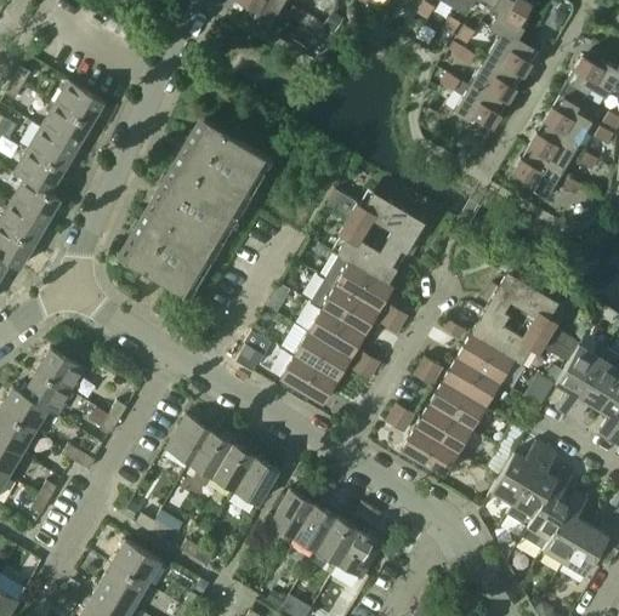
[(238,0),(237,3),(243,5),(259,15),(255,20),(271,28),(285,3),(280,0),(238,0)]
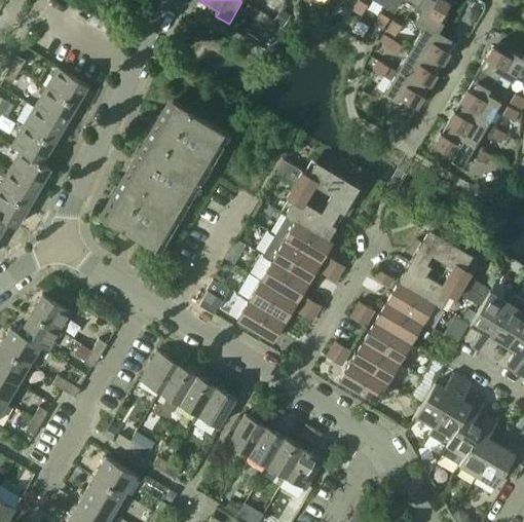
[(403,1),(408,3),(409,0),(374,0),(374,1),(396,13),(403,1)]
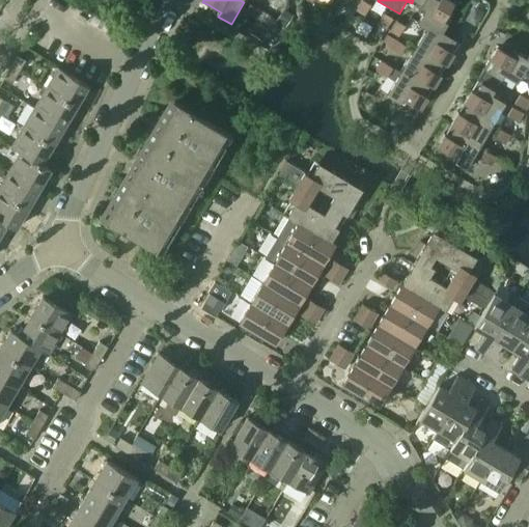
[(419,26),(428,31),(441,39),(444,34),(449,26),(445,23),(452,10),(448,7),(451,3),(446,0),(441,0),(440,2),(436,0),(413,0),(412,3),(427,12),(419,26)]
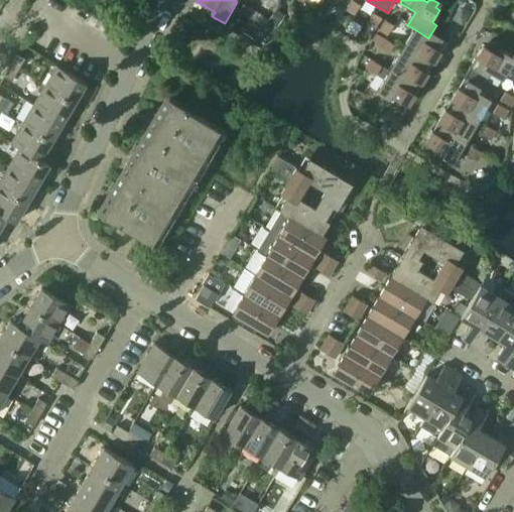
[(354,3),(347,14),(355,19),(362,8),(354,3)]
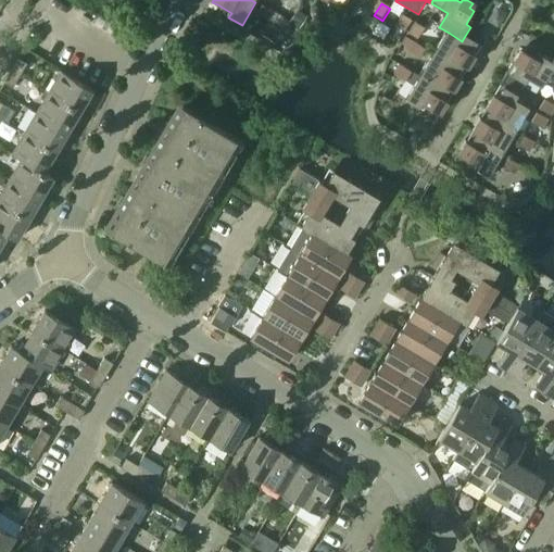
[(264,8),(257,16),(271,24),(276,14),(264,8)]
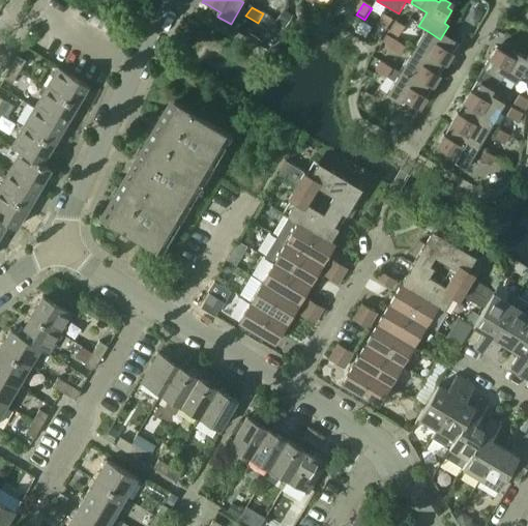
[(384,16),(378,27),(387,32),(393,21),(384,16)]
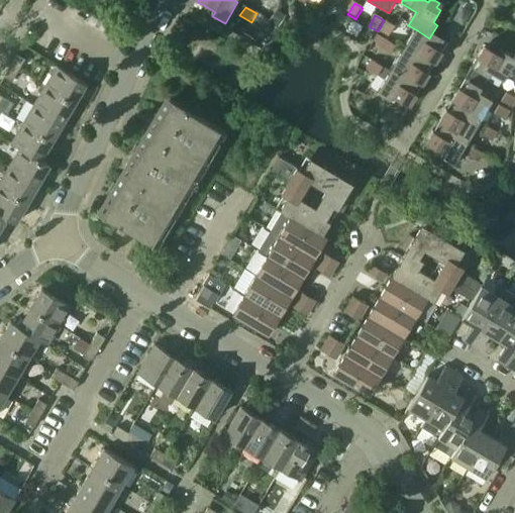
[(388,22),(381,34),(389,39),(396,27),(388,22)]
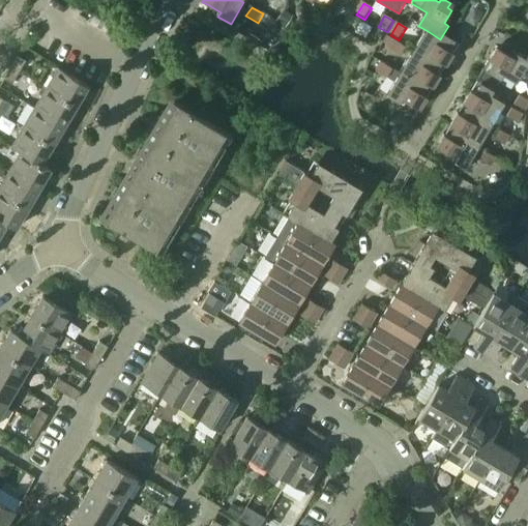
[(428,31),(414,53),(428,61),(430,57),(443,64),(445,60),(450,63),(456,55),(450,52),(457,42),(443,34),(440,39),(428,31)]
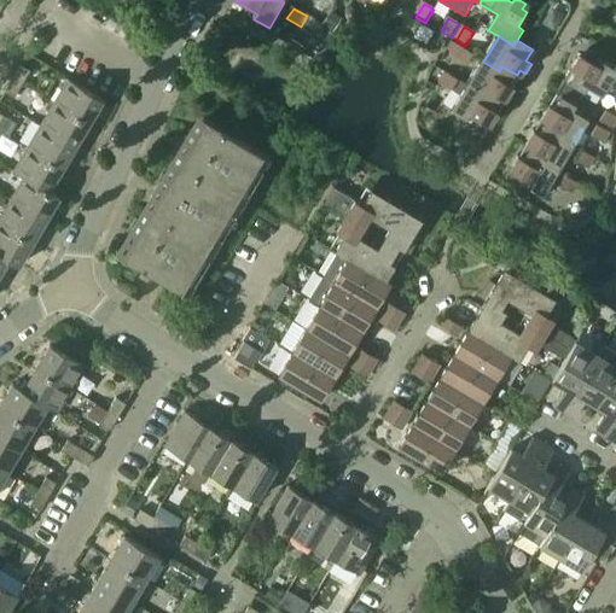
[(460,50),(454,59),(469,68),(475,57),(460,50)]
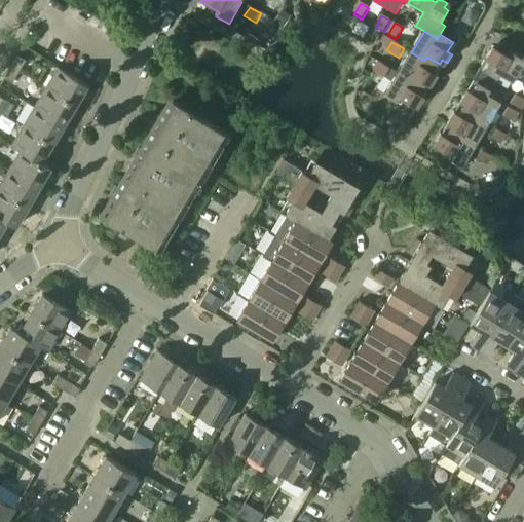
[(514,85),(519,76),(523,68),(523,61),(514,56),(512,60),(498,51),(495,56),(491,52),(486,62),(491,64),(485,74),(480,71),(474,81),(479,84),(491,92),(500,77),(514,85)]
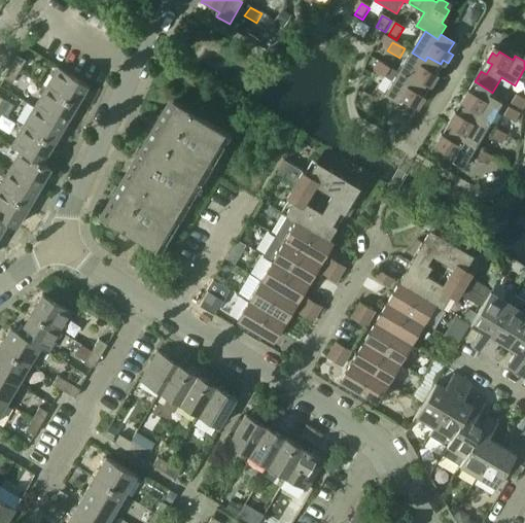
[(412,53),(398,74),(412,82),(414,78),(427,86),(430,82),(434,84),(440,76),(434,73),(441,64),(427,57),(425,61),(412,53)]
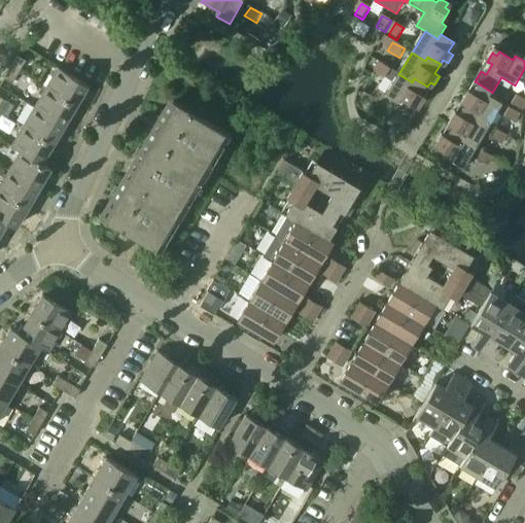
[(19,59),(12,69),(21,75),(28,64),(19,59)]
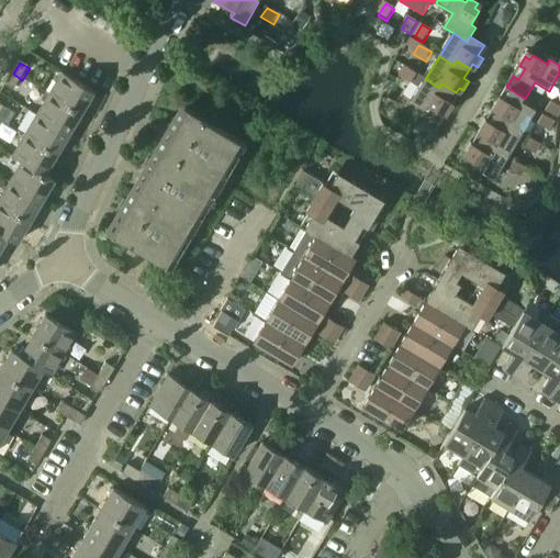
[(405,68),(400,77),(412,85),(417,75),(405,68)]
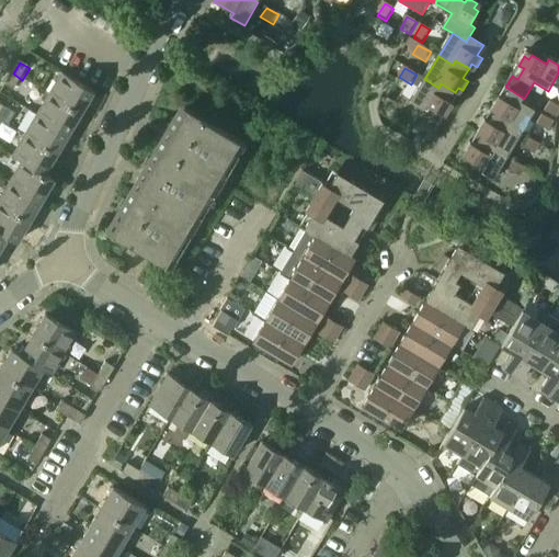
[(22,80),(13,74),(6,87),(15,92),(22,80)]
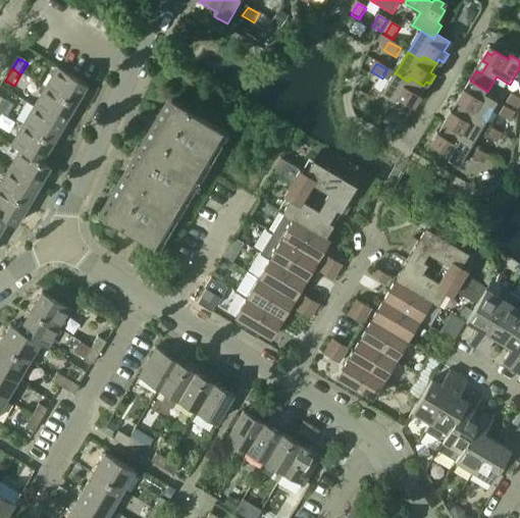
[(59,70),(47,90),(76,108),(89,88),(59,70)]
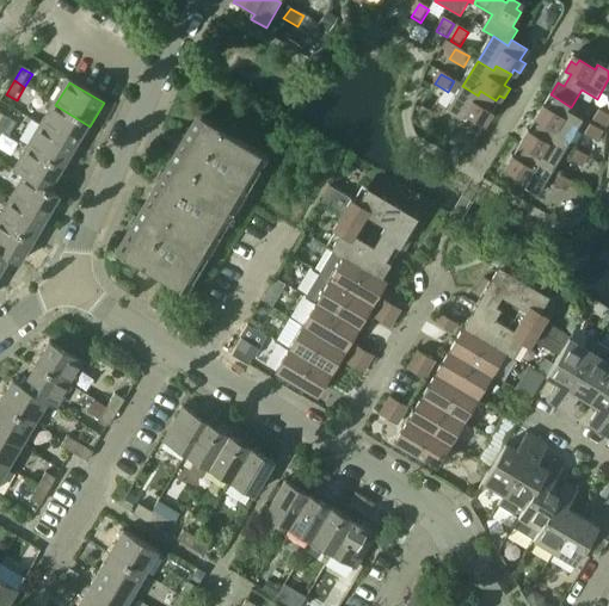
[(456,97),(447,112),(462,121),(466,116),(480,125),(484,121),(488,124),(494,113),(490,111),(496,100),(480,91),(478,96),(462,86),(456,97)]
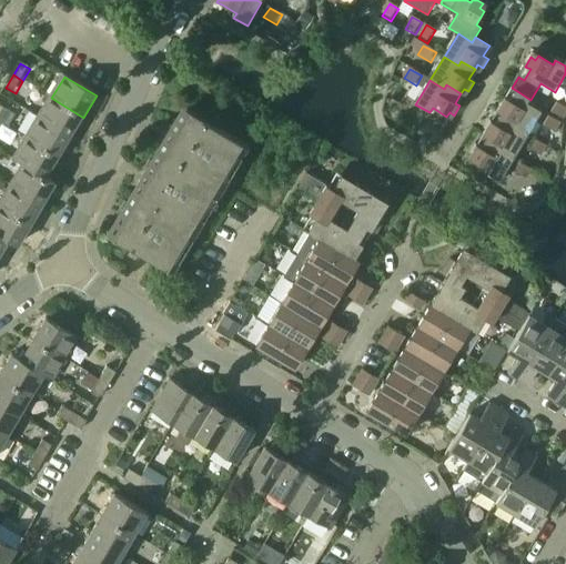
[(528,104),(531,100),(517,91),(511,101),(506,99),(501,108),(505,110),(503,114),(517,123),(514,128),(528,137),(542,113),(528,104)]
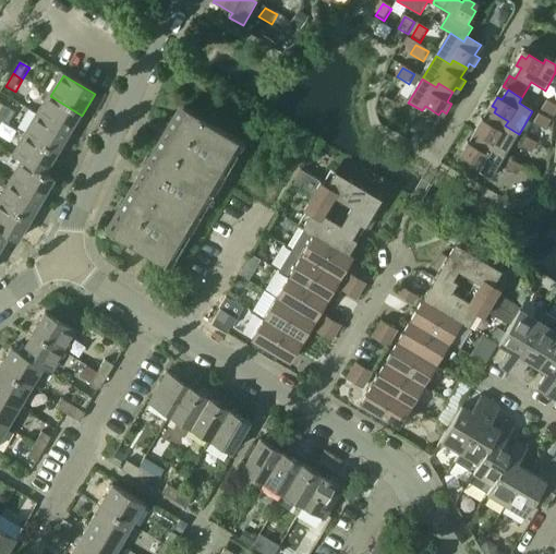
[(50,96),(38,117),(70,135),(82,116),(50,96)]
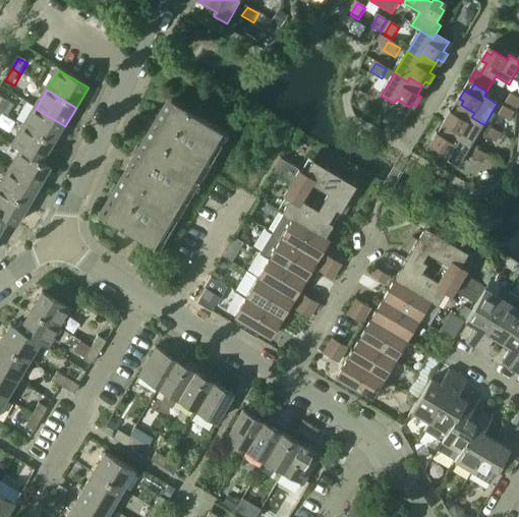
[(518,101),(512,97),(507,105),(518,111),(518,101)]
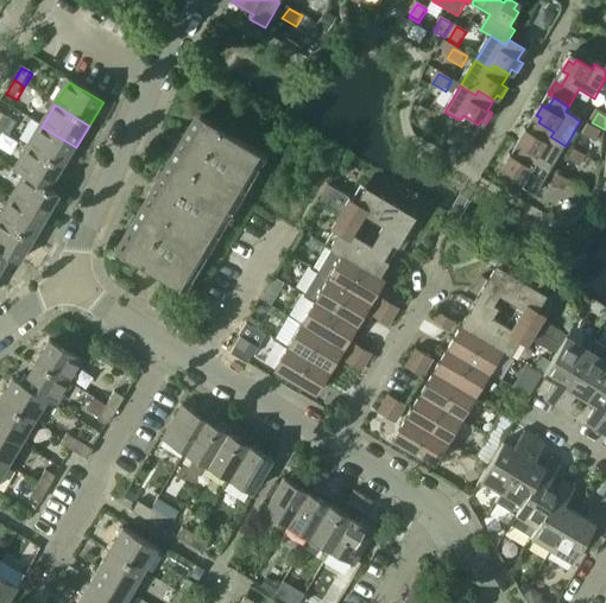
[(174,166),(239,205),(267,159),(202,120),(174,166)]
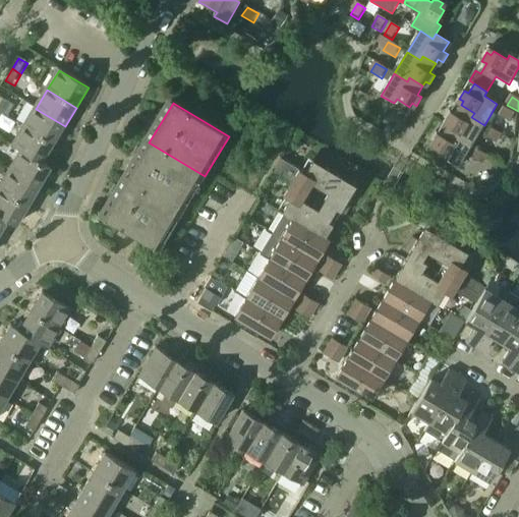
[(471,147),(484,125),(471,117),(474,113),(461,105),(455,115),(451,112),(446,120),(450,123),(448,127),(461,134),(458,139),(471,147)]
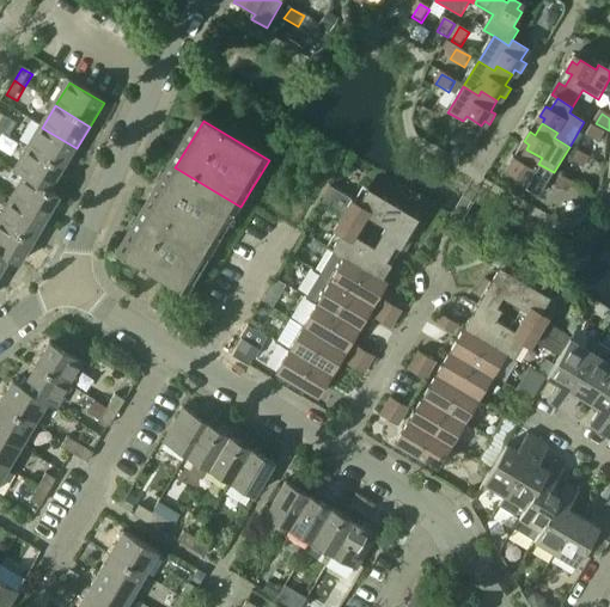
[(593,127),(586,139),(598,147),(605,135),(593,127)]
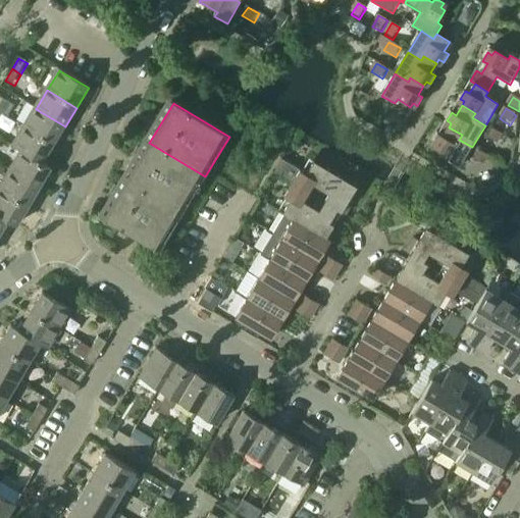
[(36,109),(24,128),(54,146),(65,126),(36,109)]
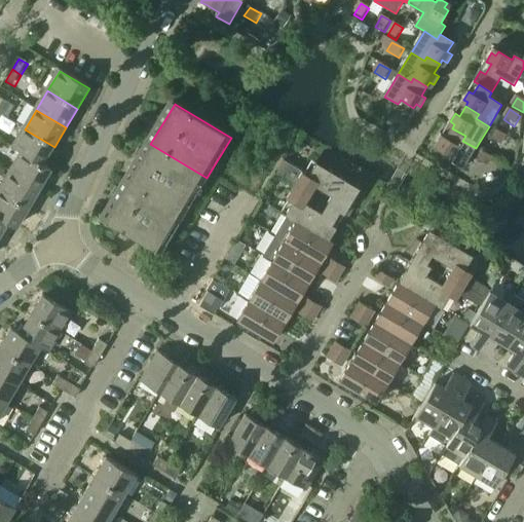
[(485,152),(476,148),(462,141),(465,136),(452,128),(447,138),(442,135),(437,143),(442,146),(439,150),(445,154),(438,166),(448,173),(453,164),(462,170),(470,158),(478,161),(477,162),(490,169),(495,159),(484,153),(485,152)]
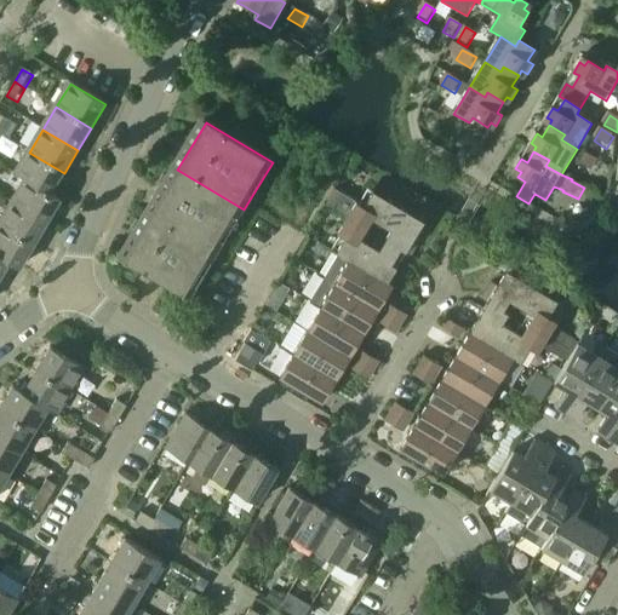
[(16,176),(26,182),(27,182),(51,196),(51,195),(64,173),(29,153),(16,176)]
